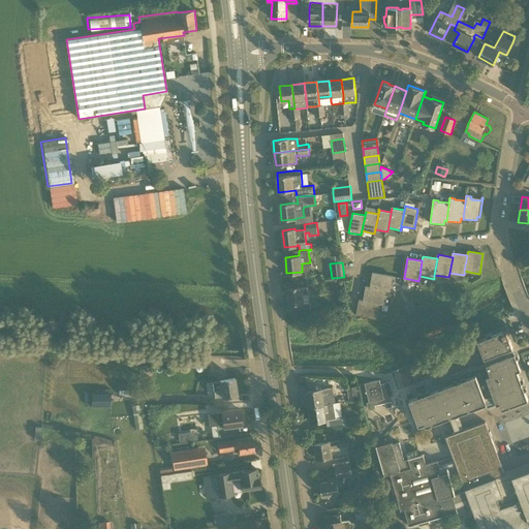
[(391,290),(393,276),(373,273),(370,287),(386,290),(391,290)]
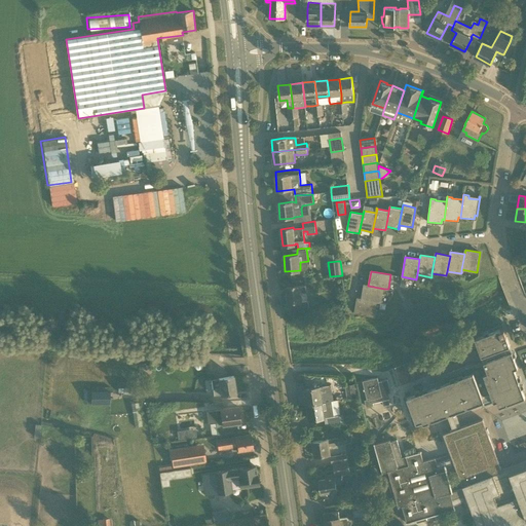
[(289,302),(302,301),(303,301),(302,292),(307,292),(306,285),(287,287),(289,302)]
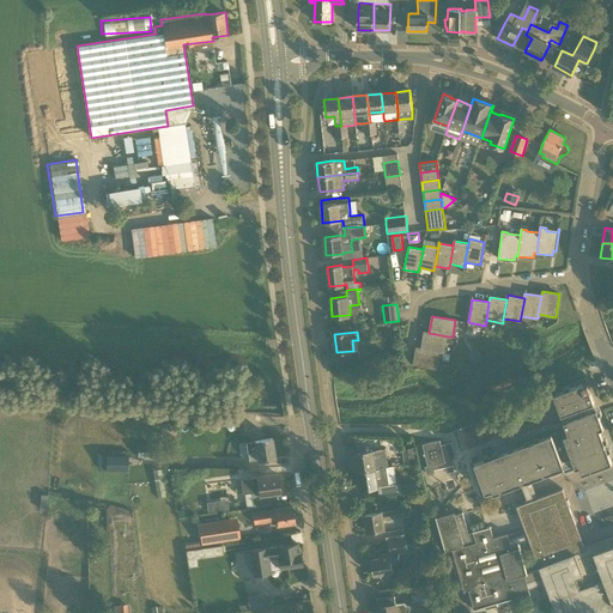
[(429,333),(424,332),(422,349),(439,352),(444,352),(448,337),(429,333)]
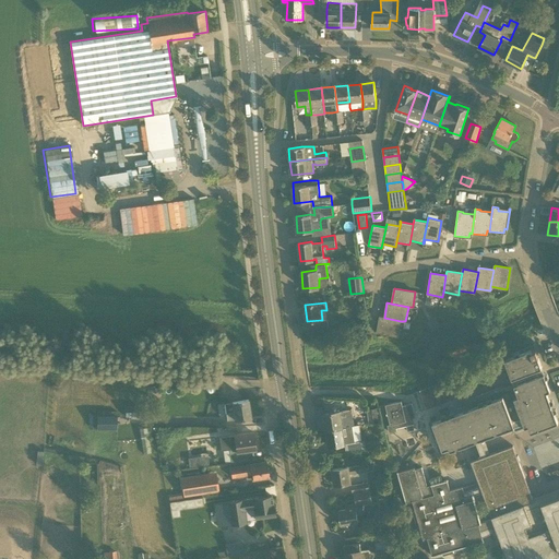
[(384,318),(380,317),(377,332),(399,336),(401,321),(384,318)]
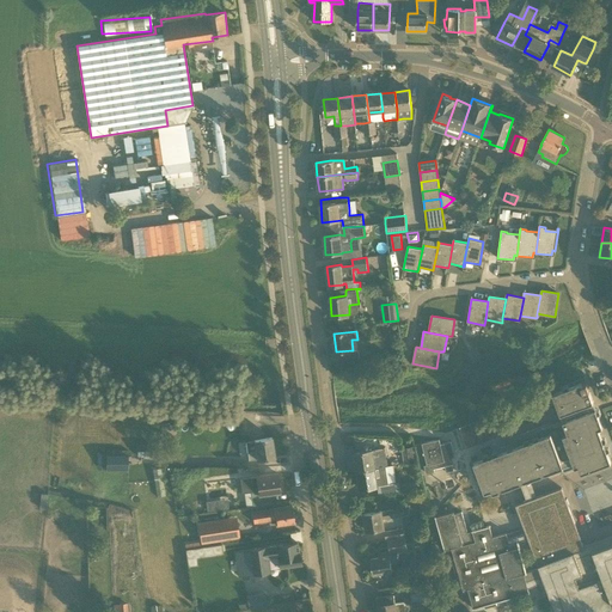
[(587,384),(582,385),(582,383),(554,393),(557,405),(561,414),(594,402),(587,384)]
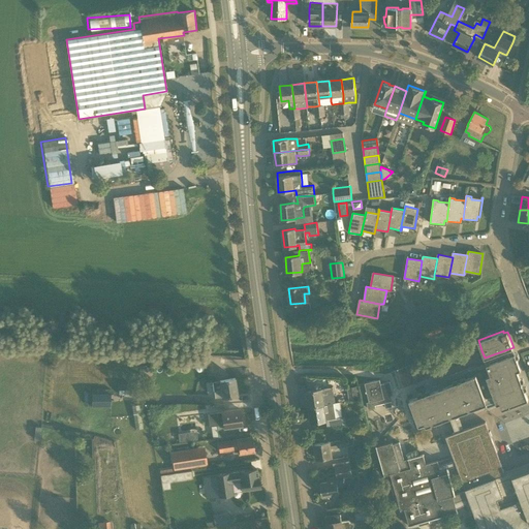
[(516,352),(511,354),(480,366),(479,365),(440,379),(442,383),(432,387),(433,391),(426,393),(427,393),(423,395),(423,394),(409,399),(421,428),(449,417),(455,415),(456,417),(487,406),(488,407),(500,403),(502,408),(528,399),(518,370),(521,369),(516,352)]
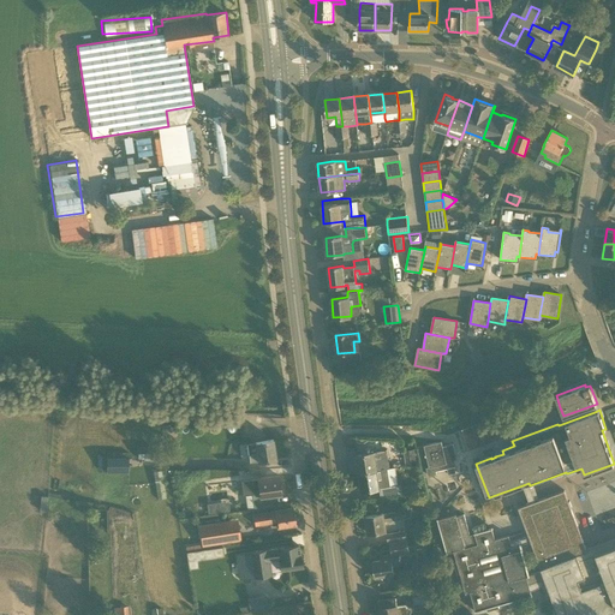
[(258,461),(276,459),(273,440),(248,443),(250,463),(258,461)]
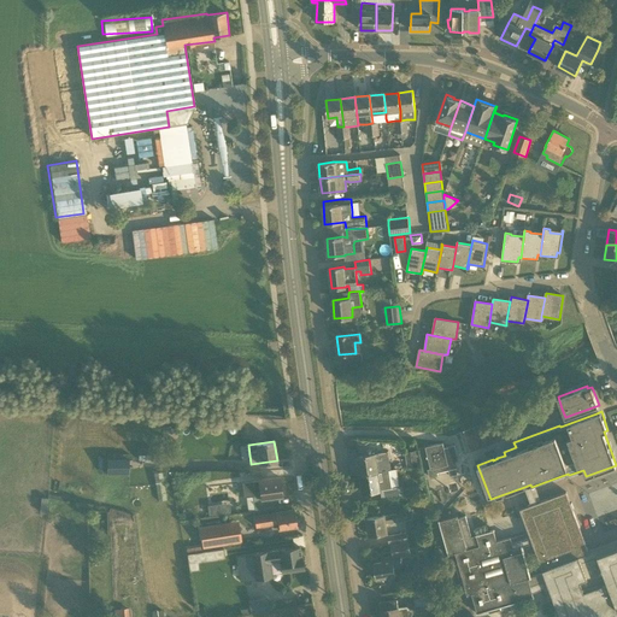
[(439,475),(438,472),(448,470),(451,476),(458,475),(457,468),(454,457),(457,456),(454,445),(451,446),(445,447),(444,442),(425,447),(430,469),(428,469),(430,477),(439,475)]
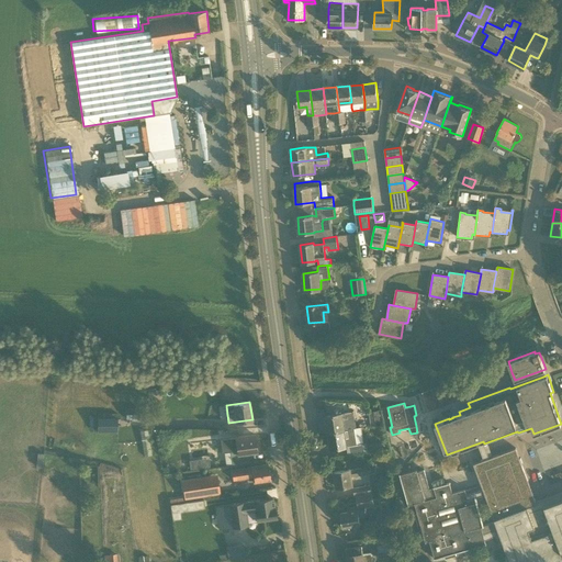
[(139,419),(139,408),(136,408),(126,408),(126,419),(139,419)]
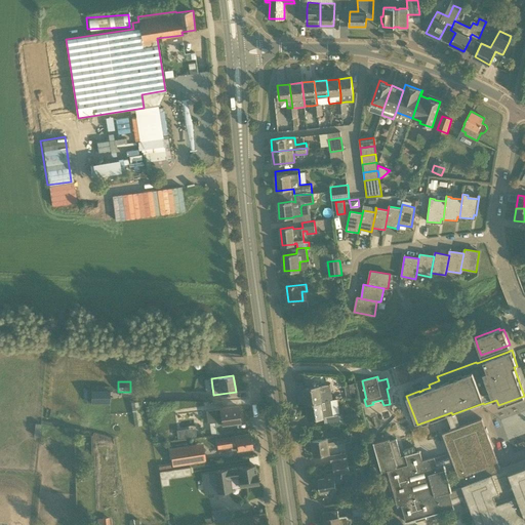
[(347,398),(355,396),(353,384),(345,385),(347,398)]
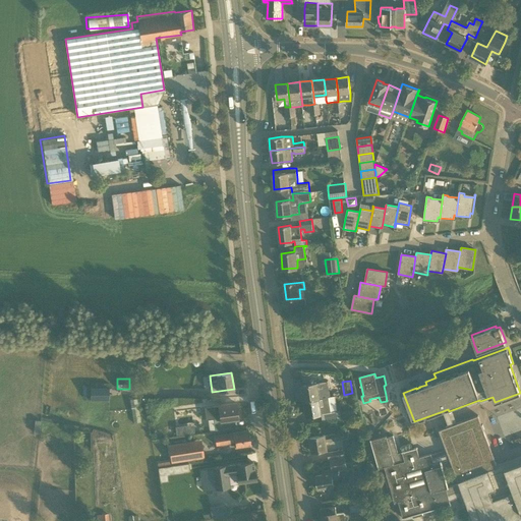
[(329,388),(327,388),(326,382),(317,383),(301,385),(304,401),(328,397),(330,397),(329,388)]
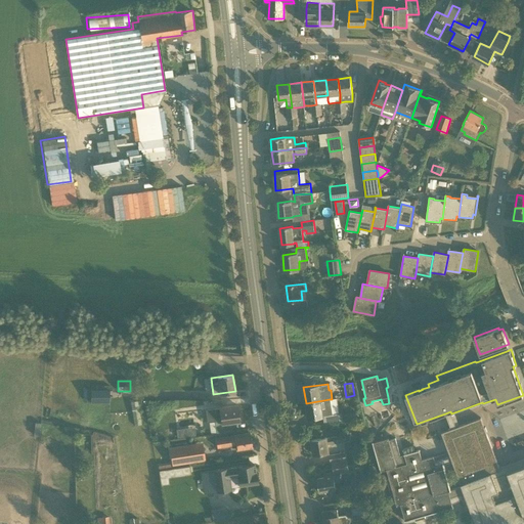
[(111,390),(110,390),(90,389),(90,402),(111,402),(111,390)]
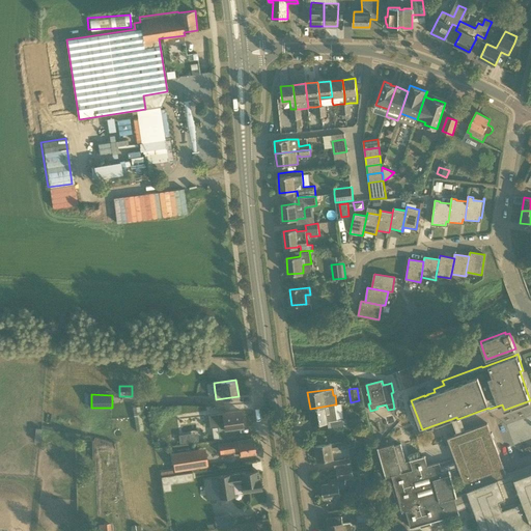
[(335,414),(334,404),(310,409),(312,424),(327,422),(329,421),(336,420),(335,414)]
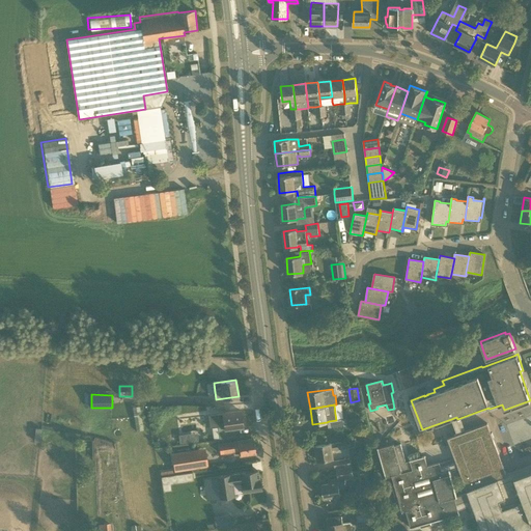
[(220,440),(224,439),(234,438),(233,428),(243,427),(241,411),(222,413),(224,425),(218,426),(220,440)]
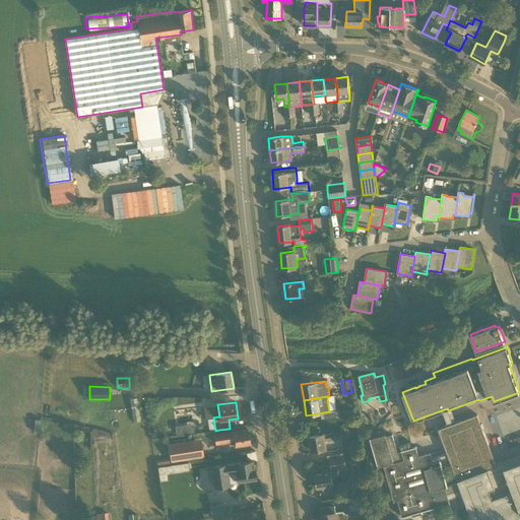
[(519,519),(519,455),(496,464),(477,414),(453,424),(448,410),(447,408),(442,410),(448,426),(438,429),(447,454),(433,459),(431,453),(418,456),(416,447),(401,451),(397,452),(393,435),(386,437),(386,435),(370,439),(378,468),(384,466),(386,475),(384,476),(387,485),(389,485),(394,502),(398,501),(402,516),(402,517),(411,514),(412,517),(423,514),(421,512),(449,503),(450,503),(449,499),(459,496),(462,505),(466,504),(471,519),(519,519)]
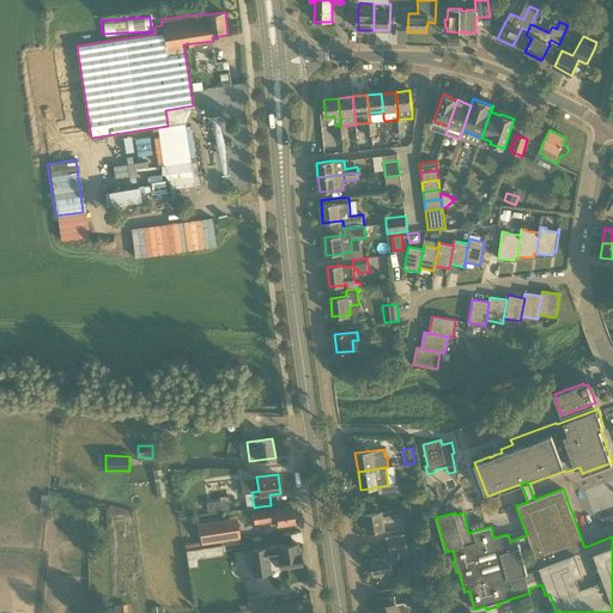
[(380,486),(377,487),(380,496),(400,492),(399,484),(388,485),(380,486)]
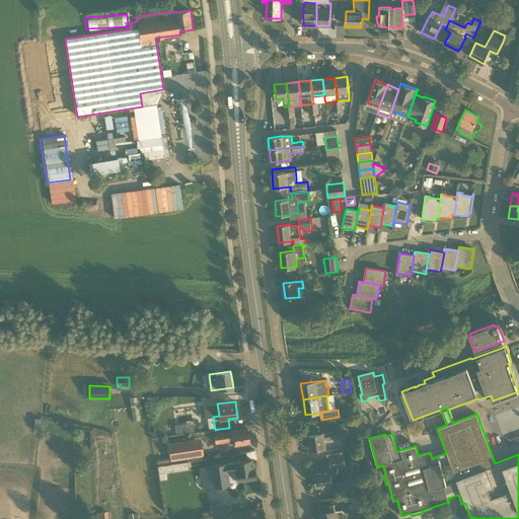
[(176,433),(186,432),(184,424),(175,425),(176,433)]
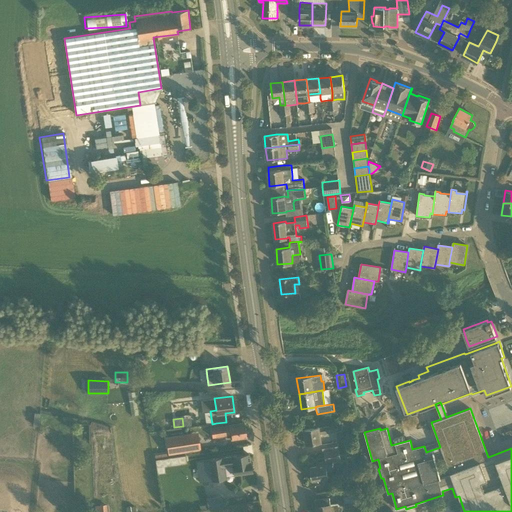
[(225,440),(226,440),(246,437),(244,422),(229,425),(216,427),(211,428),(212,437),(224,436),(225,439),(225,440)]
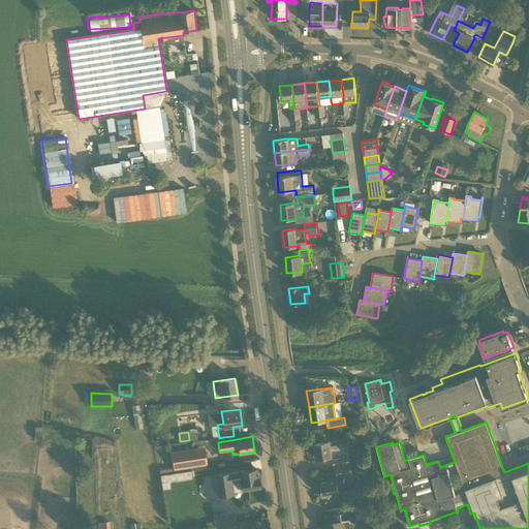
[(341,446),(340,441),(330,442),(330,441),(314,444),(317,459),(333,457),(331,448),(341,446)]
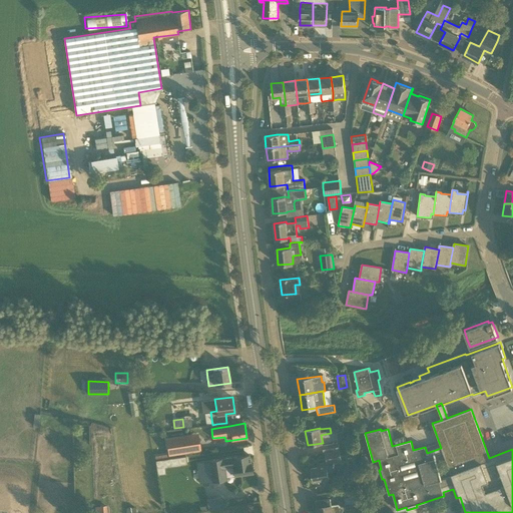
[(200,450),(199,440),(181,443),(180,436),(166,438),(166,440),(167,447),(168,455),(200,450)]
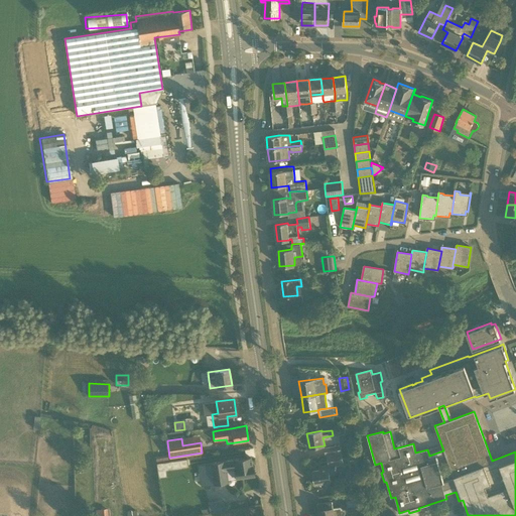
[(327,456),(342,454),(341,445),(325,447),(326,456),(327,456)]
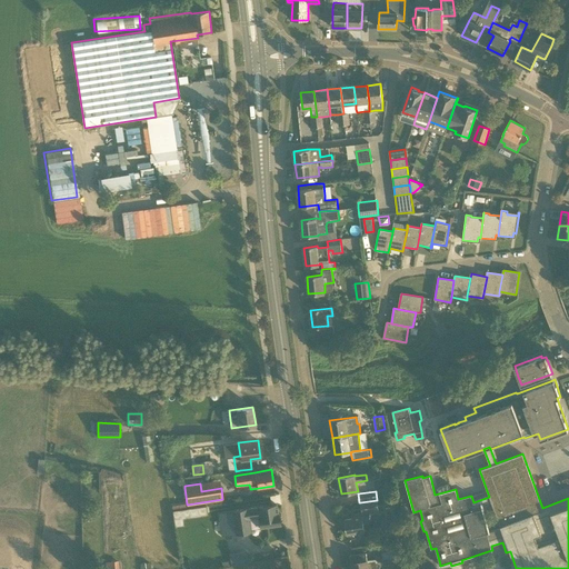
[(365,535),(365,531),(363,522),(371,521),(370,512),(379,511),(377,500),(360,502),(362,513),(351,515),(352,518),(345,519),(347,535),(355,533),(356,537),(358,539),(362,538),(365,535)]
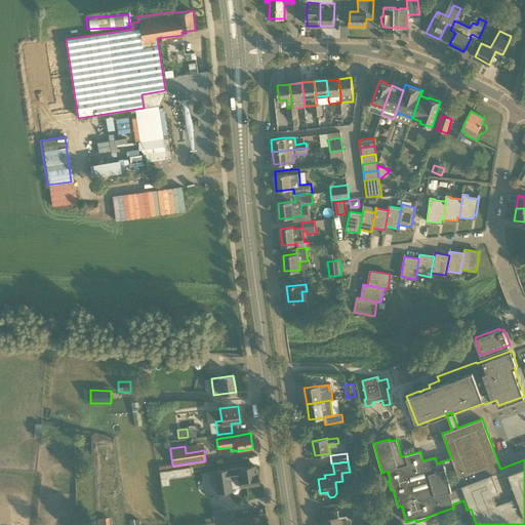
[(256,474),(254,465),(237,468),(229,469),(201,473),(204,494),(232,490),(231,488),(240,486),(258,484),(256,474)]
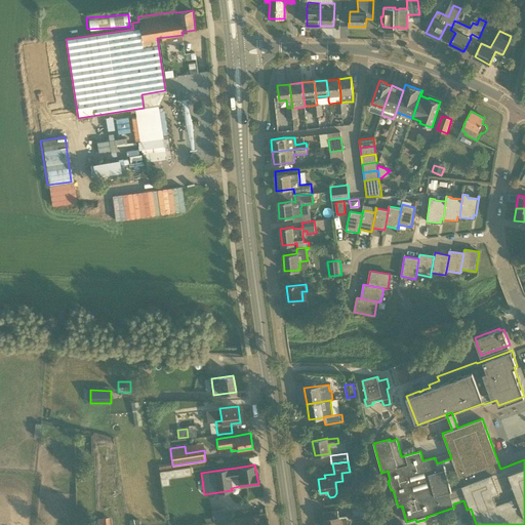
[(353,484),(354,494),(369,491),(368,482),(353,484)]
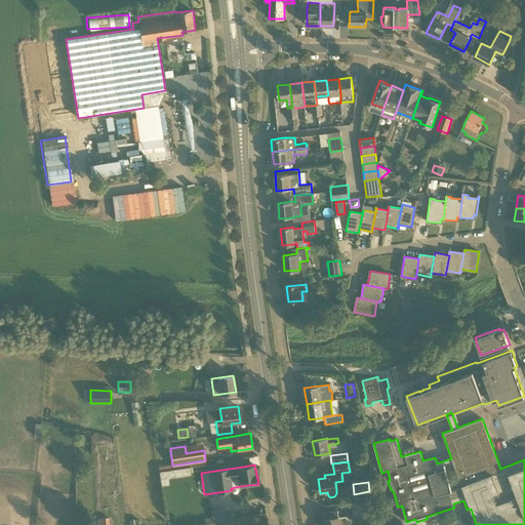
[(354,516),(372,513),(370,499),(355,501),(352,501),(354,516)]
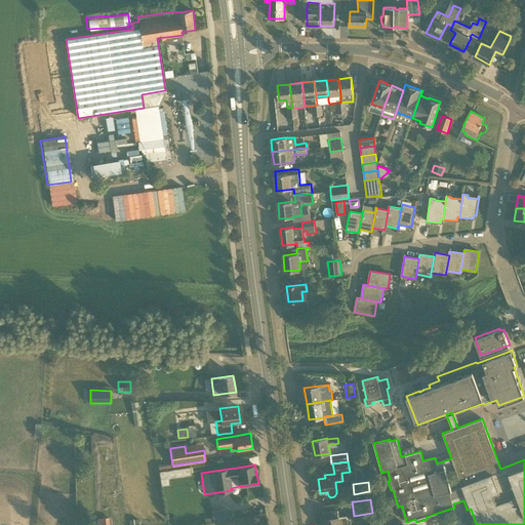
[(209,510),(210,521),(223,520),(220,509),(209,510)]
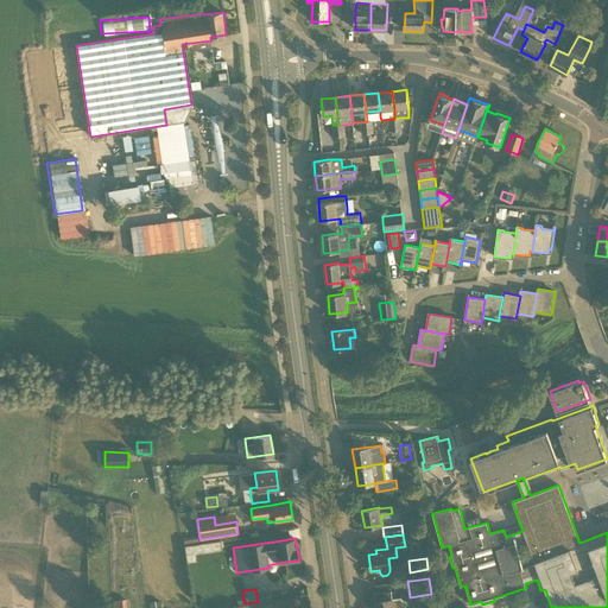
[(393,599),(392,591),(374,594),(377,607),(401,607),(400,597),(393,599)]
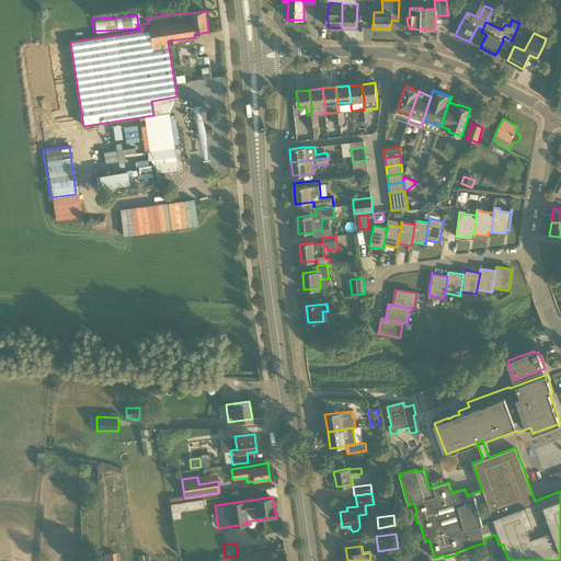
[(427,550),(418,552),(420,560),(430,558),(427,550)]
